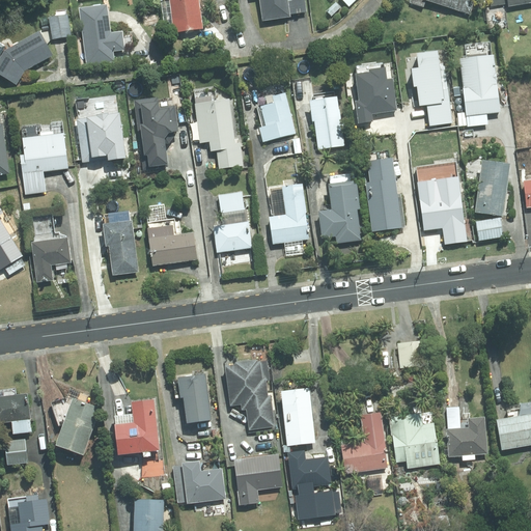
[(170,0),(174,32),(204,28),(199,0),(170,0)]
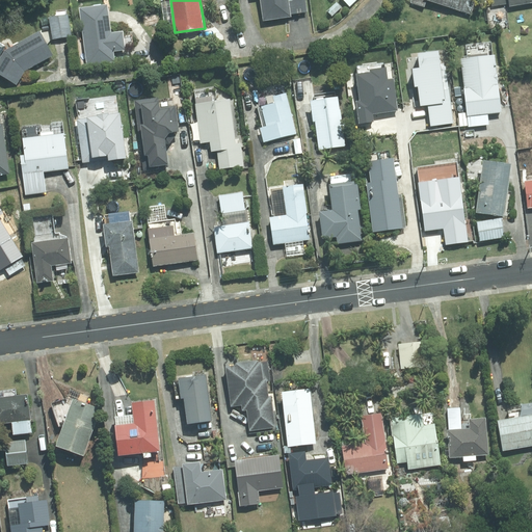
[(291,16),(289,0),(260,0),(263,20),(291,16)]
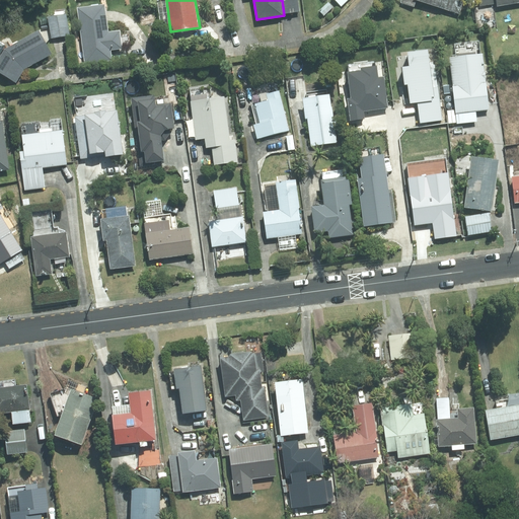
[(459,14),(463,0),(400,0),(400,2),(415,7),(417,0),(459,14)]
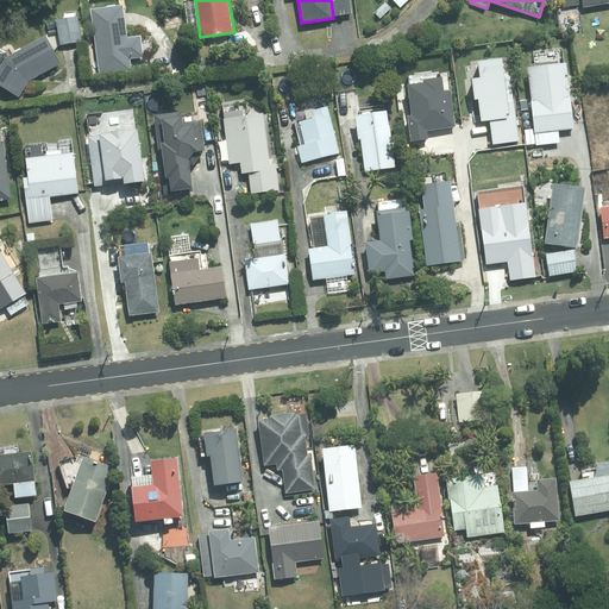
[(381,18),(391,8),(385,2),(375,12),(381,18)]
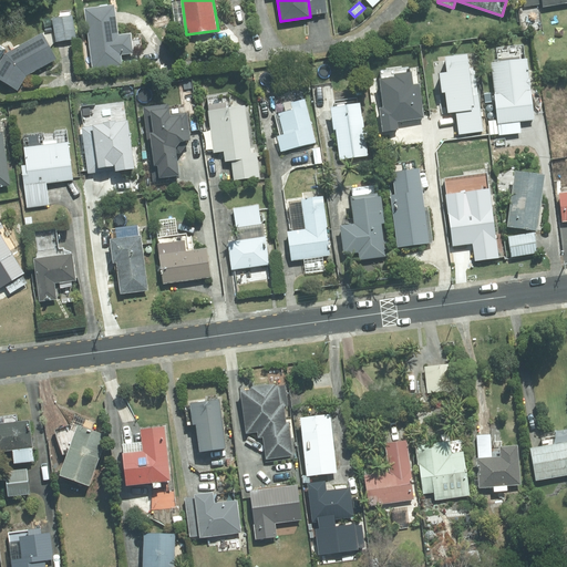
[(120,34),(115,3),(85,8),(93,70),(123,65),(122,54),(134,52),(132,32),(120,34)]
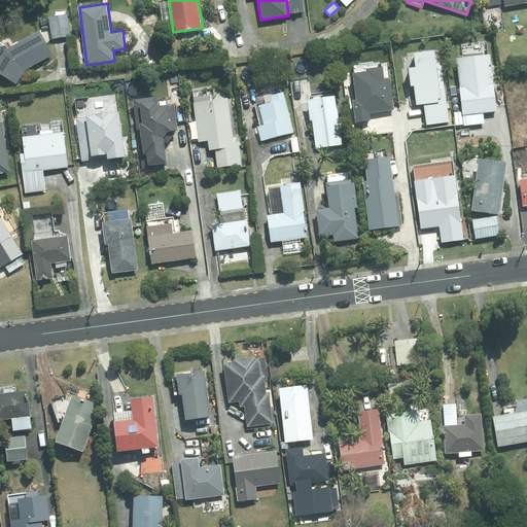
[(68,13),(48,16),(51,38),(71,35),(68,13)]
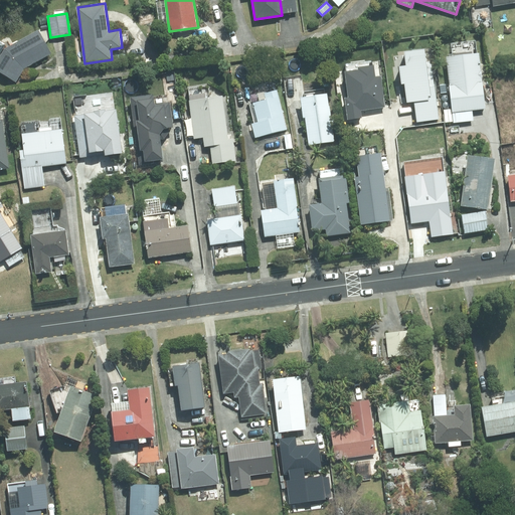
[(0,71),(16,81),(24,68),(52,52),(39,29),(5,48),(0,55),(0,71)]
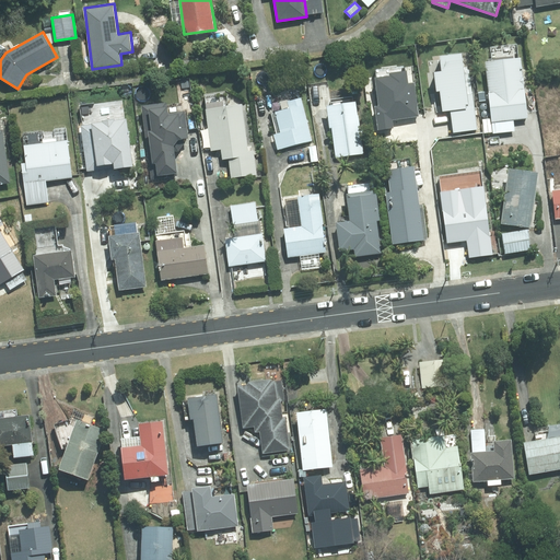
[(451,111),(454,132),(477,129),(468,69),(463,70),(461,54),(439,57),(441,71),(433,72),(436,92),(440,92),(442,112),(451,111)]
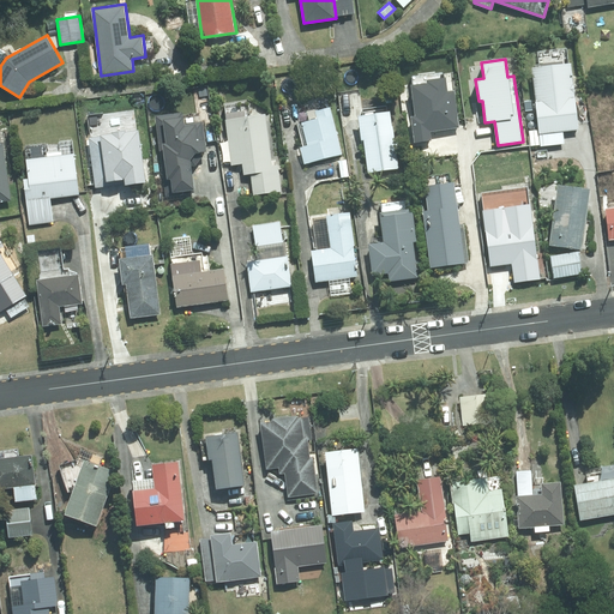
[(530,148),(565,143),(563,130),(579,127),(571,64),(531,68),(539,128),(528,130),(530,148)]
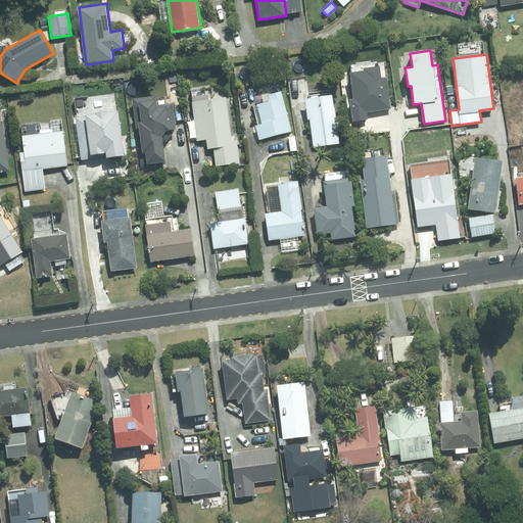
[(353,122),(368,120),(367,111),(391,108),(387,77),(381,78),(380,66),(364,68),(364,70),(350,73),(353,99),(350,99),(353,122)]
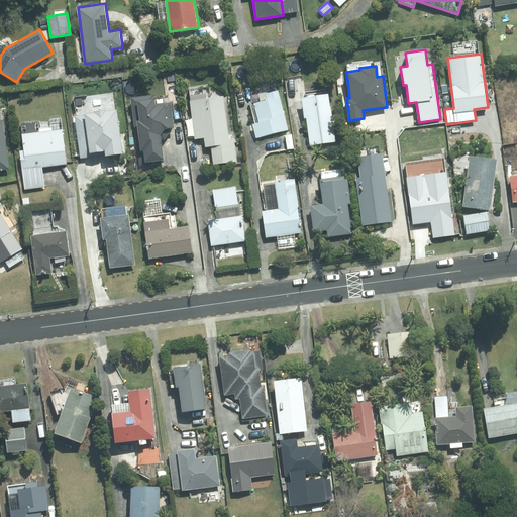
[(256,138),(289,130),(278,90),(266,94),(267,101),(253,104),(259,123),(252,124),(256,138)]
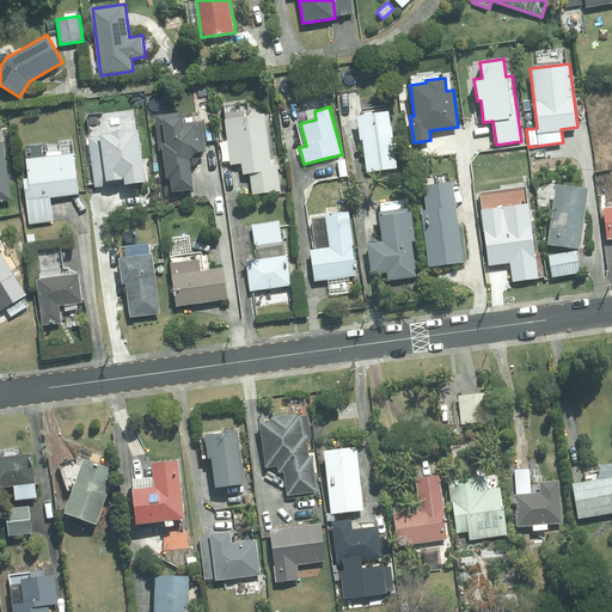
[(367,172),(398,169),(392,124),(390,111),(357,115),(361,140),(363,140),(367,172)]
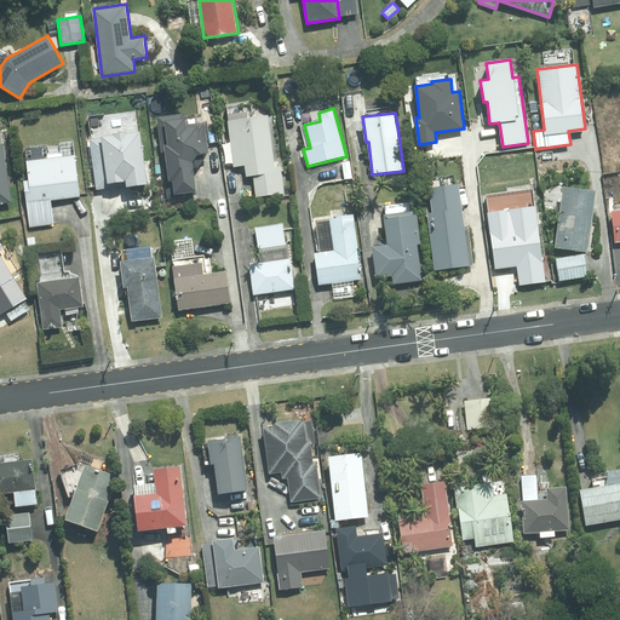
[(281,166),(276,166),(269,114),(228,119),(234,166),(246,164),(247,176),(253,176),(256,196),(285,193),(281,166)]
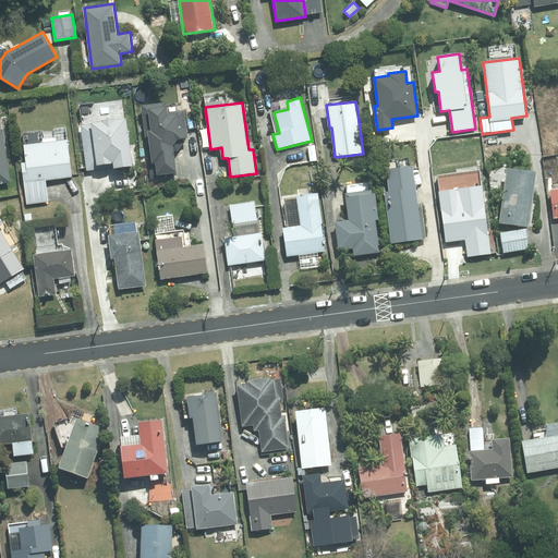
[(150,179),(177,176),(173,152),(178,150),(183,143),(182,138),(187,138),(184,111),(167,113),(165,104),(142,106),(150,179)]
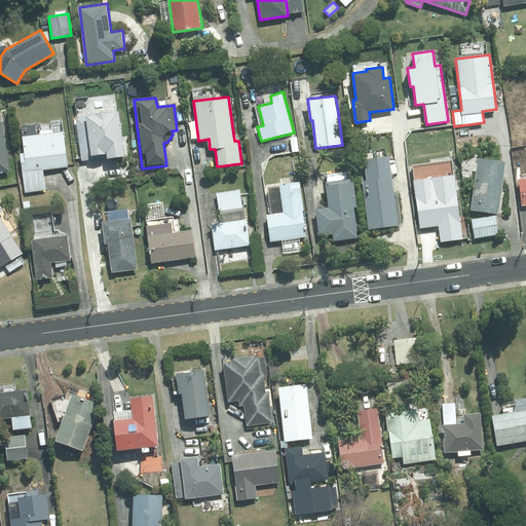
[(81,162),(124,156),(118,112),(107,113),(107,112),(96,113),(96,115),(75,117),(81,162)]
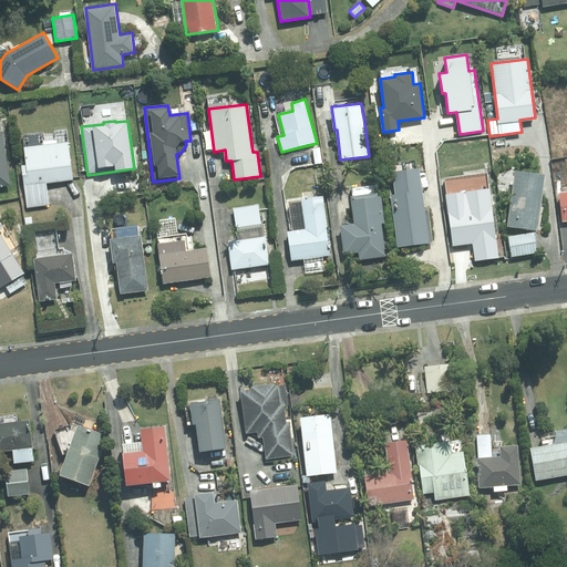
[(0,195),(0,196),(0,194),(0,186),(10,185),(3,131),(1,131),(0,123),(0,195)]
